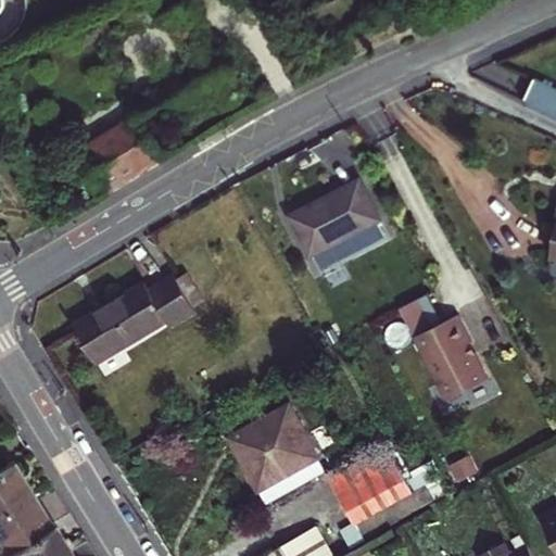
[(163,156),(147,129),(234,81),(216,46),(189,58),(197,72),(153,96),(156,101),(136,113),(139,118),(78,154),(102,193),(131,175),(163,156)]
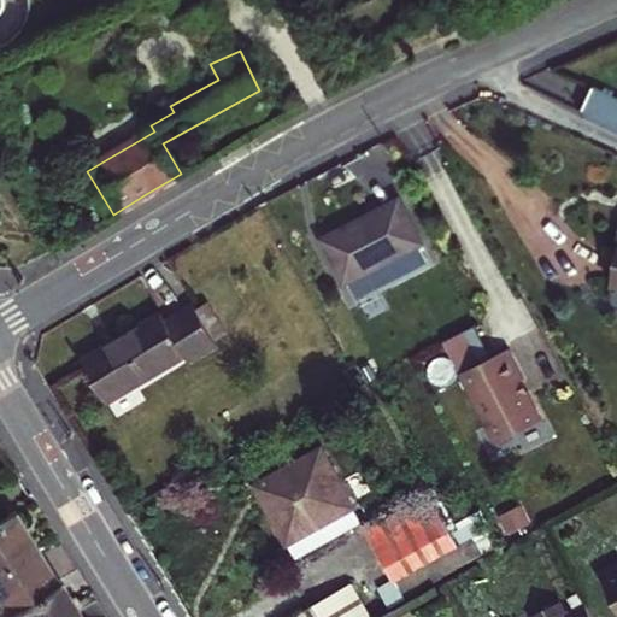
[(581,113),(616,128),(616,98),(593,87),(581,113)]
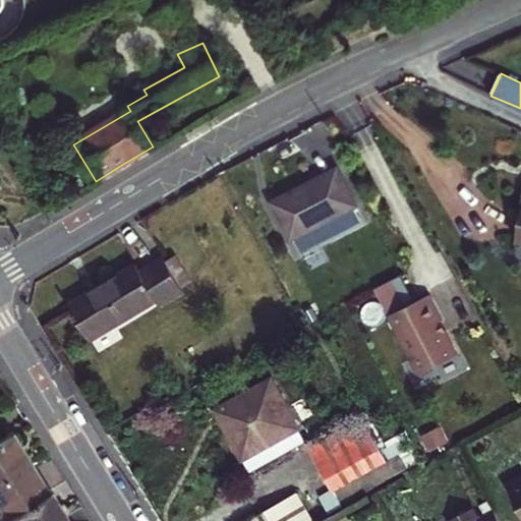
[(142,87),(123,98),(127,106),(147,95),(143,90),(142,87)]
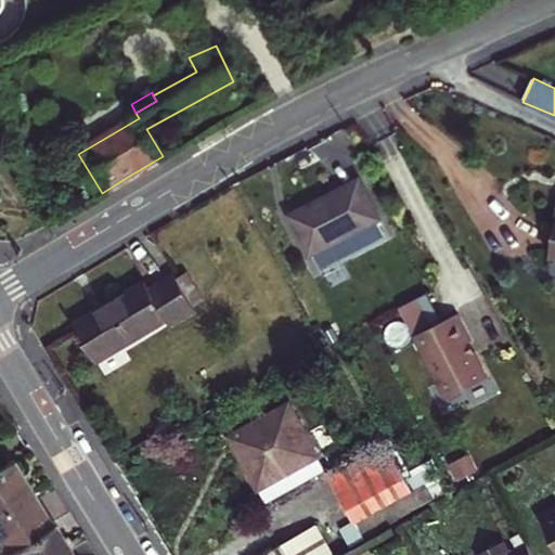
[(325,196),(288,215),(309,256),(312,254),(320,268),(335,260),(327,246),(381,219),(359,178),(325,196)]
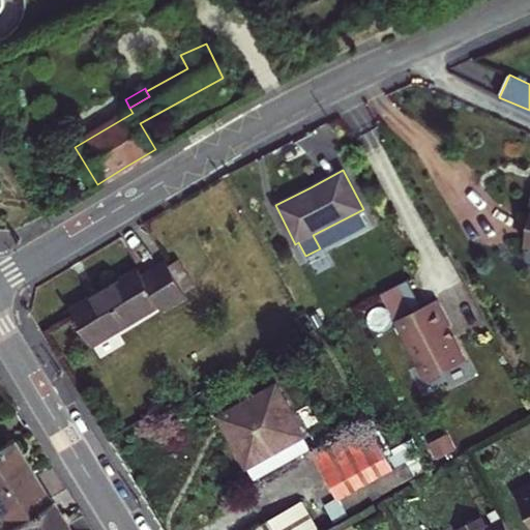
[(142,275),(137,268),(122,277),(69,311),(92,346),(158,304),(162,310),(186,294),(184,291),(193,286),(177,259),(168,264),(166,261),(142,275)]
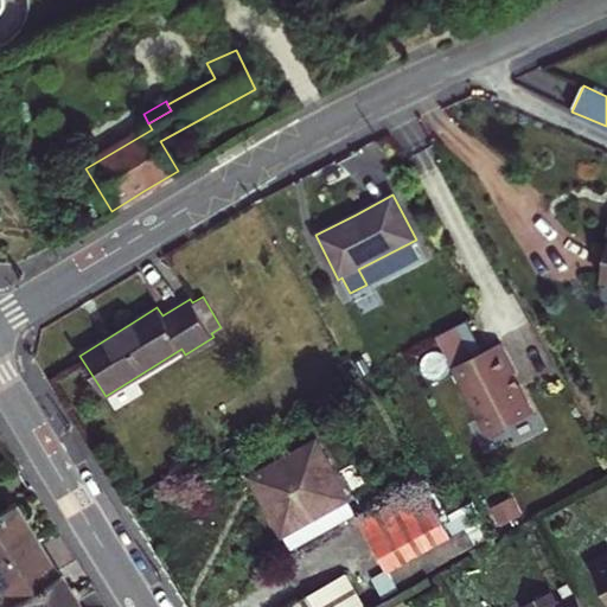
[(452,369),(483,353),(466,321),(430,340),(447,371),(452,369)]
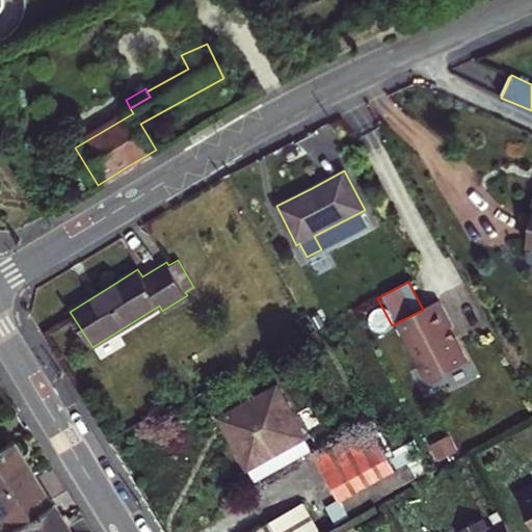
[(445,315),(437,302),(423,310),(396,323),(427,383),(467,364),(449,329),(451,328),(445,315)]
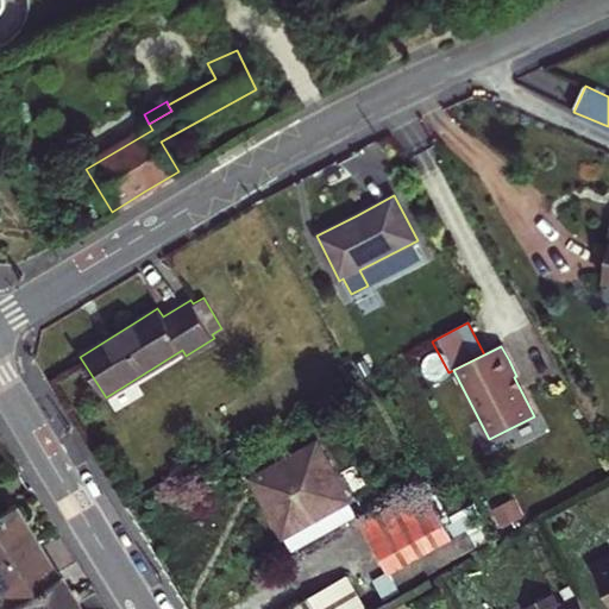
[(292,553),(325,534),(357,516),(318,443),(251,479),(265,506),(292,553)]
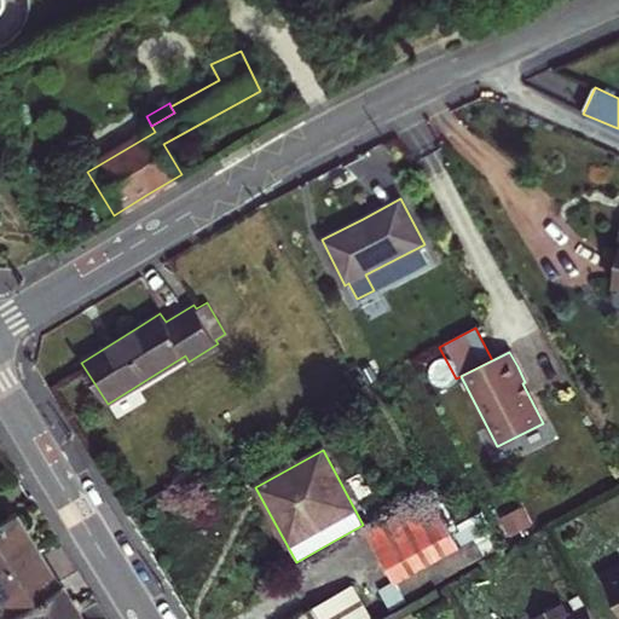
[(391,609),(469,565),(431,497),(368,531),(395,582),(380,590),(391,609)]
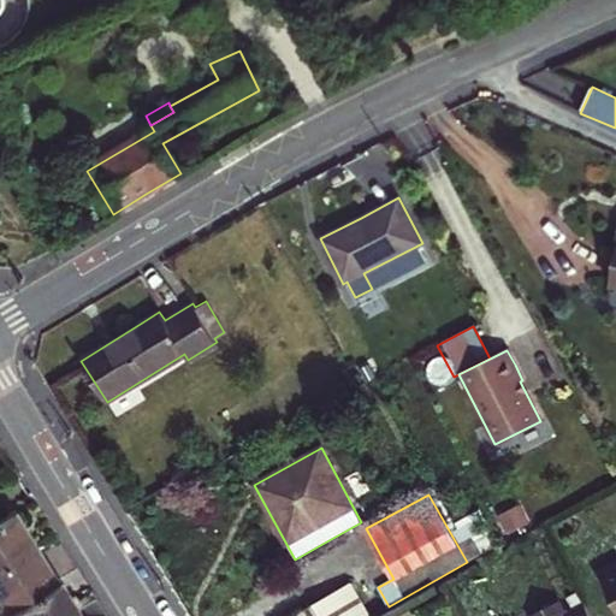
[(0,596),(10,612),(59,581),(36,545),(15,511),(0,520),(0,596)]
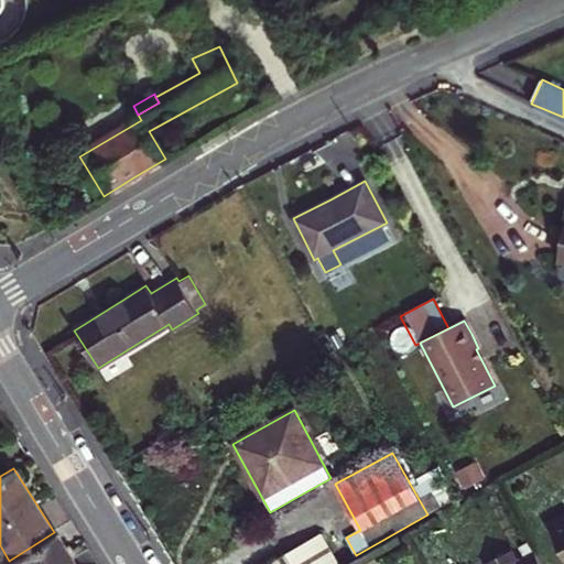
[(563,514),(549,523),(563,551),(563,514)]
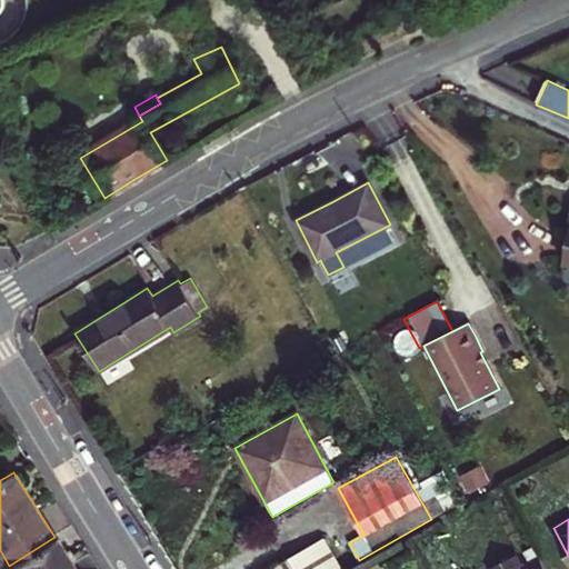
[(11,568),(66,568),(73,565),(66,552),(56,537),(55,537),(9,566),(11,568)]
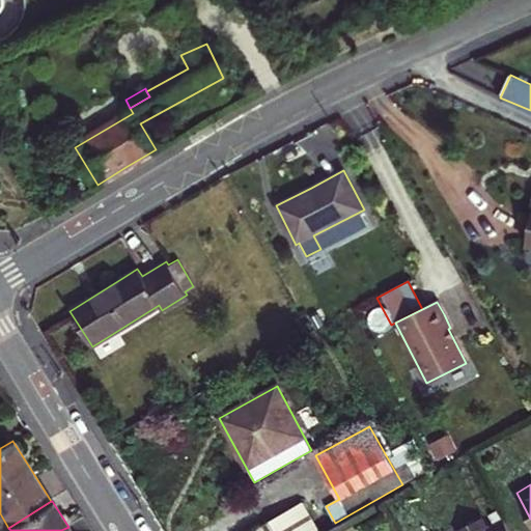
[(318,530),(303,504),(255,530),(318,530)]
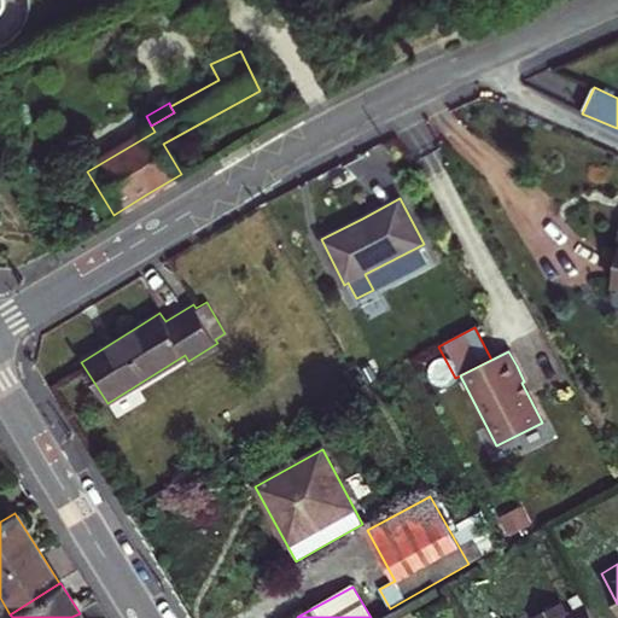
[(593,617),(590,611),(575,617),(565,617),(558,604),(535,617),(593,617)]
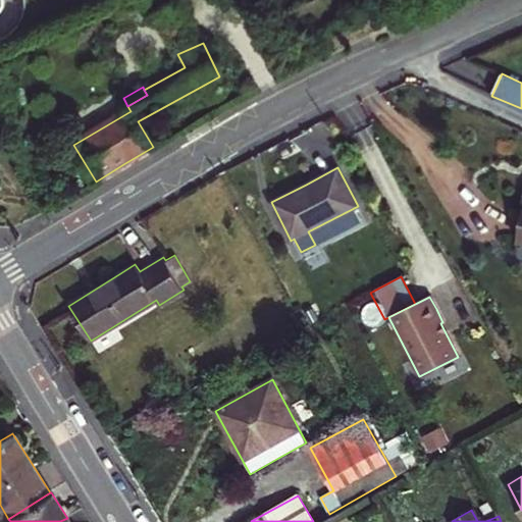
[(497,513),(479,521),(485,521),(499,516),(497,513)]
